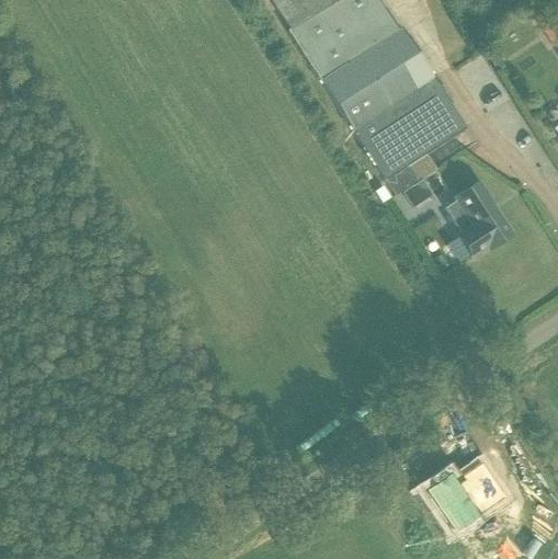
[(273,0),(293,27),(289,30),(321,79),(387,180),(396,194),(418,180),(437,168),(428,153),(467,127),(402,26),(399,29),(379,0),(273,0)]
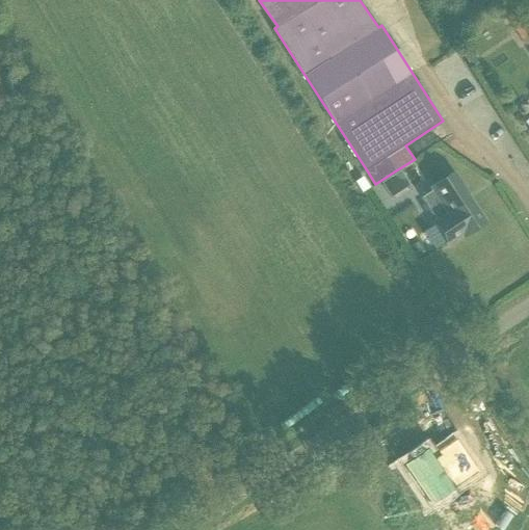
[(519,19),(512,23),(518,30),(524,26),(519,19)]
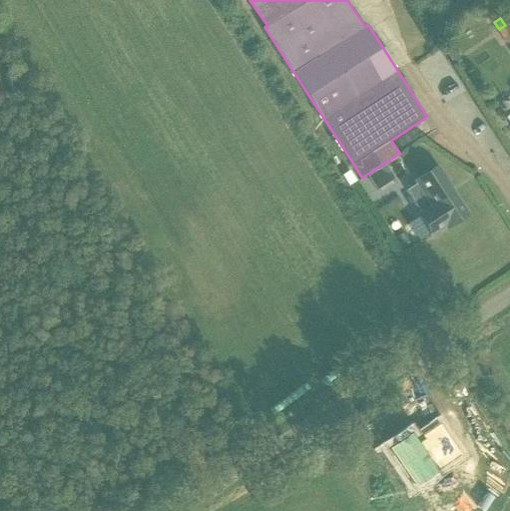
[(449,40),(443,44),(455,63),(462,58),(449,40)]
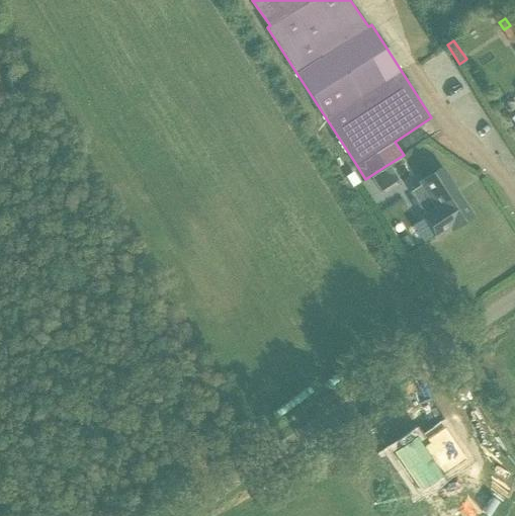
[(355,171),(347,176),(354,187),(362,182),(355,171)]
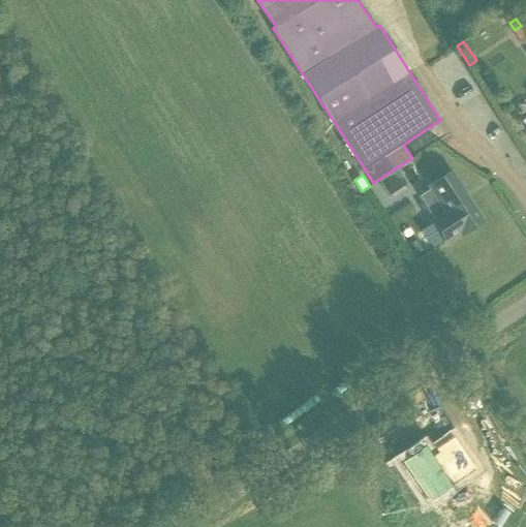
[(450,240),(482,218),(453,175),(421,195),(437,219),(436,220),(450,240)]
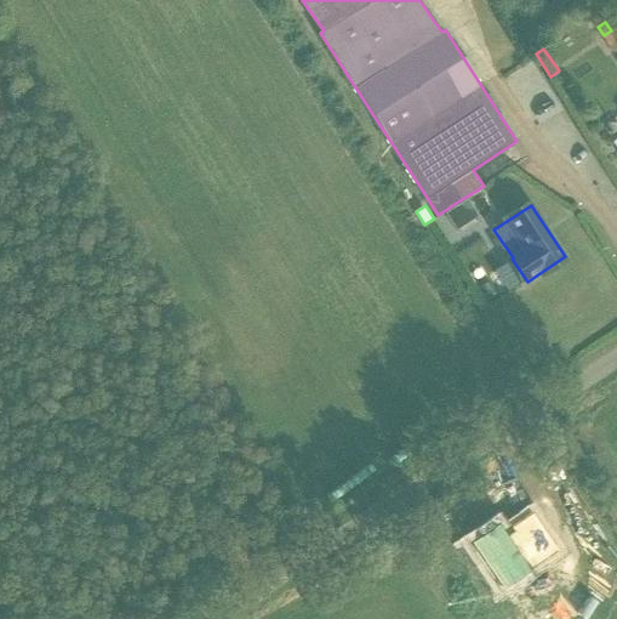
[(524,563),(536,555),(542,563),(559,551),(533,514),(512,529),(514,533),(507,539),(497,526),(472,544),(501,586),(526,569),(524,563)]
